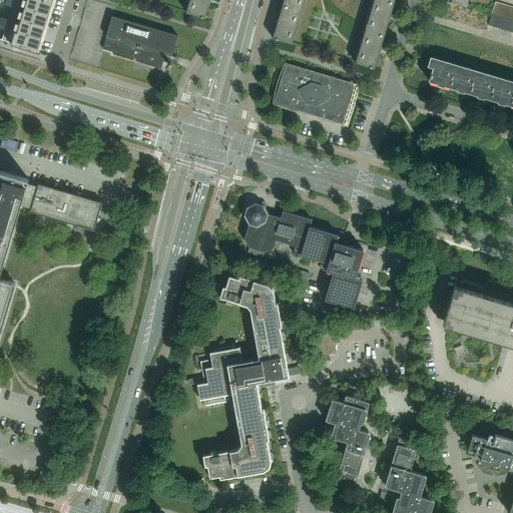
[(14,0),(2,39),(35,49),(40,51),(55,0),(14,0)]
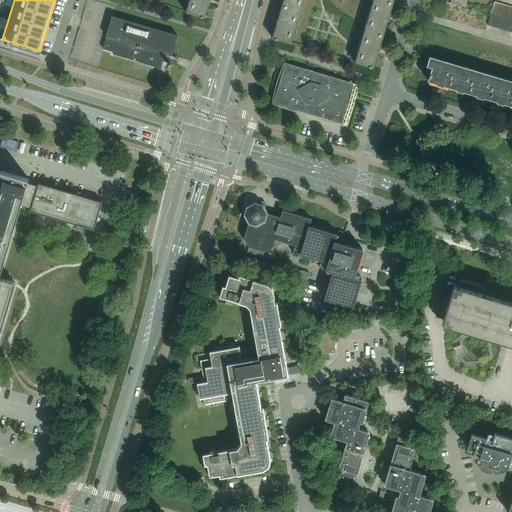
[(189,0),(186,12),(205,18),(210,0),(189,0)]
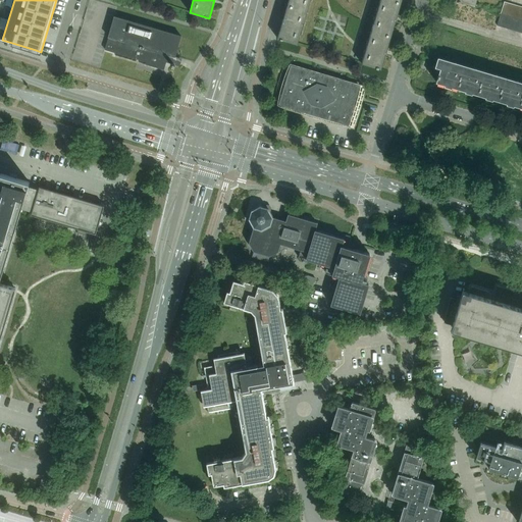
[(288,0),(286,5),(306,11),(309,0),(288,0)]
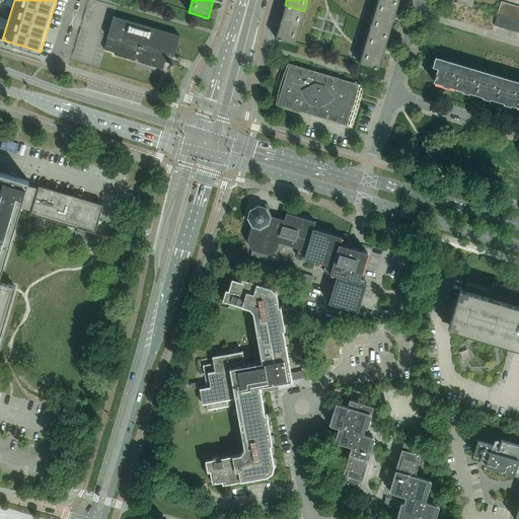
[(389,0),(377,0),(369,29),(388,35),(398,2),(389,0)]
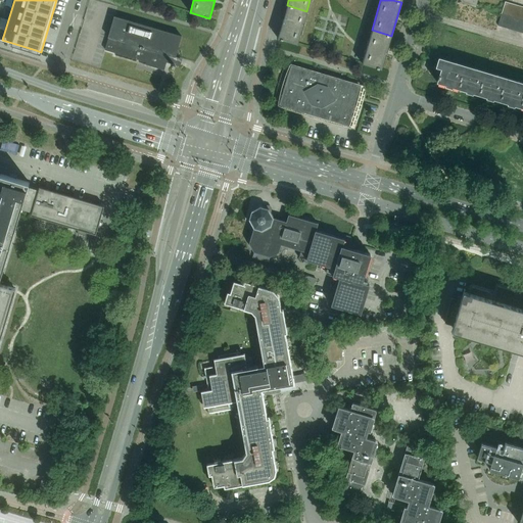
[(505,1),(502,13),(507,15),(511,3),(505,1)]
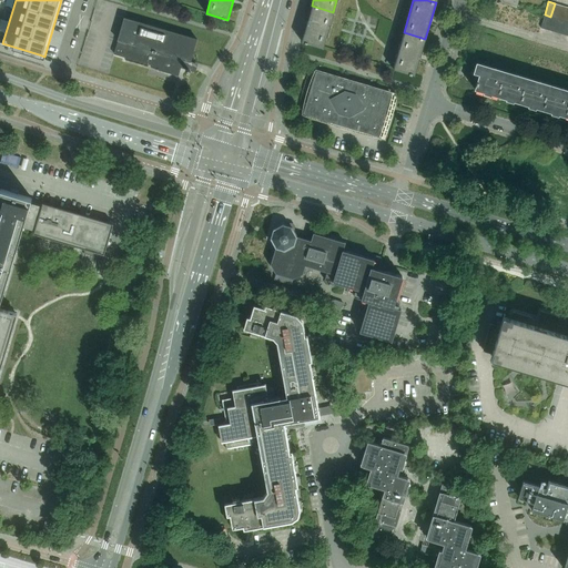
[(555,3),(550,17),(557,19),(560,6),(555,3)]
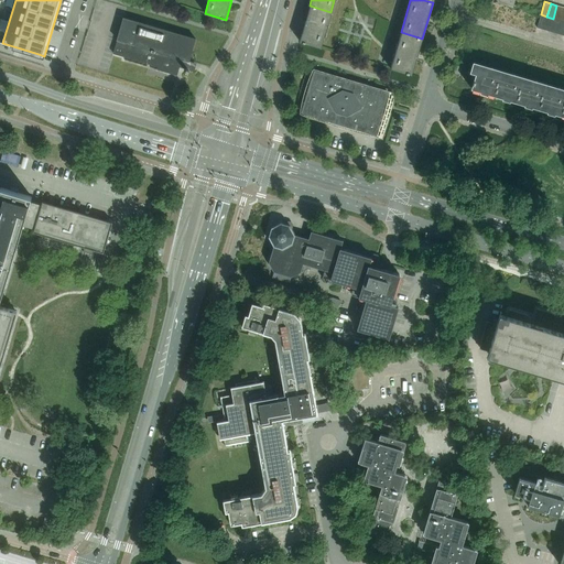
[(300,42),(321,47),(331,12),(310,6),(300,42)]
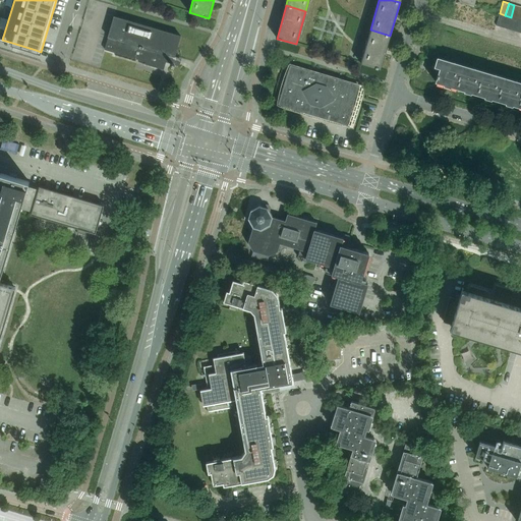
[(514,5),(511,17),(516,18),(520,6),(514,5)]
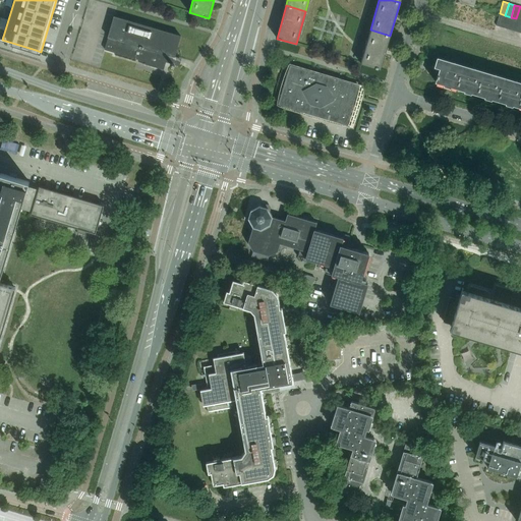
[(500,13),(496,25),(502,27),(505,15),(500,13)]
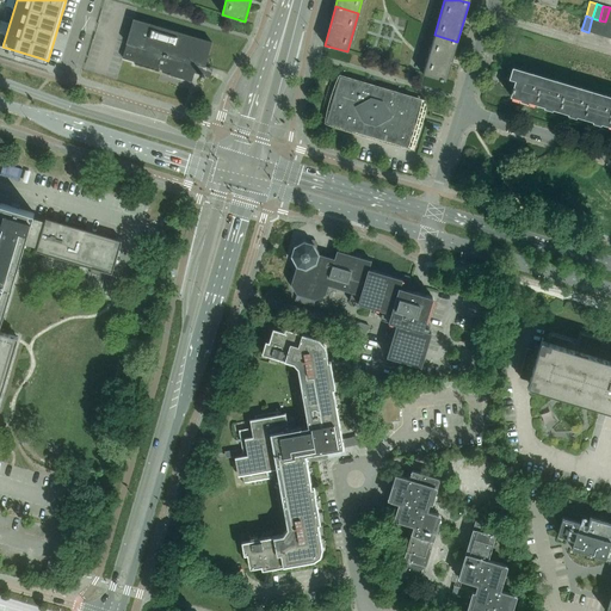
[(592,18),(588,32),(596,34),(599,20),(592,18)]
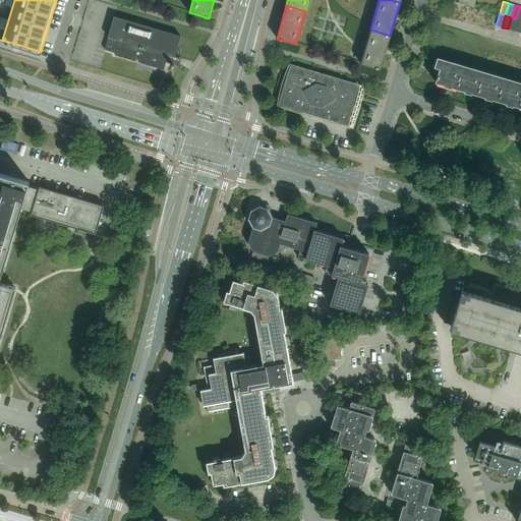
[(180,36),(114,16),(108,37),(105,49),(146,61),(145,64),(164,69),(168,55),(175,57),(180,36)]
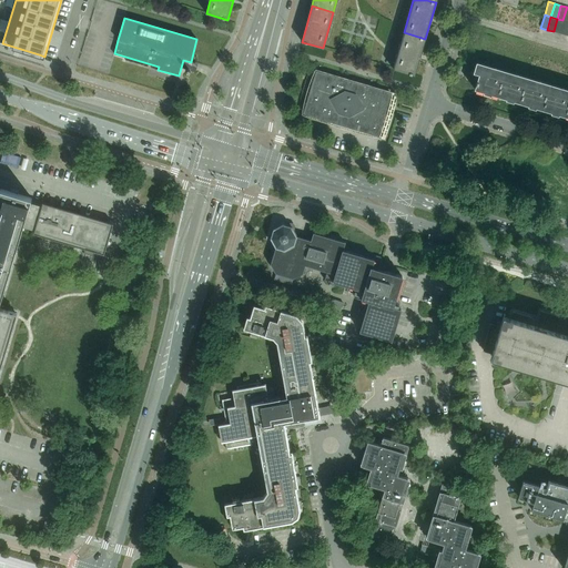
[(557,19),(554,31),(560,33),(564,21),(563,20),(557,19)]
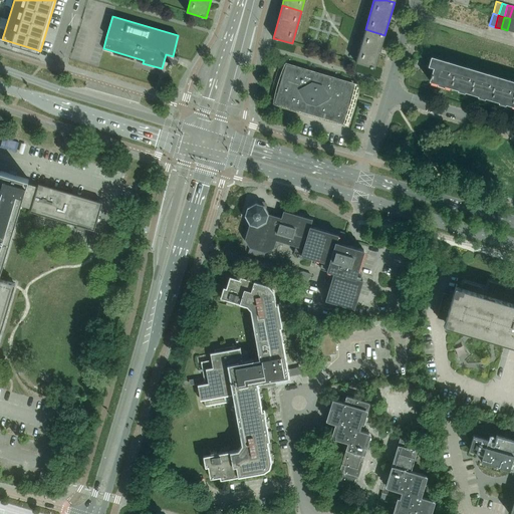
[(375,68),(384,35),(365,29),(355,62),(375,68)]
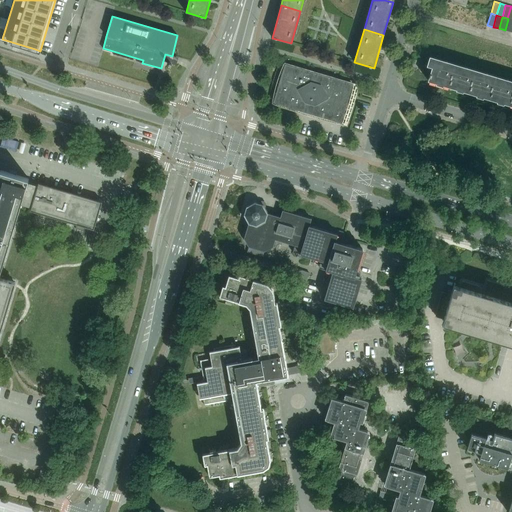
[(511,83),(434,60),(435,57),(429,56),(426,65),(424,64),(421,66),(420,69),(421,72),(424,73),(427,71),(430,72),(428,80),(511,105),(511,83)]
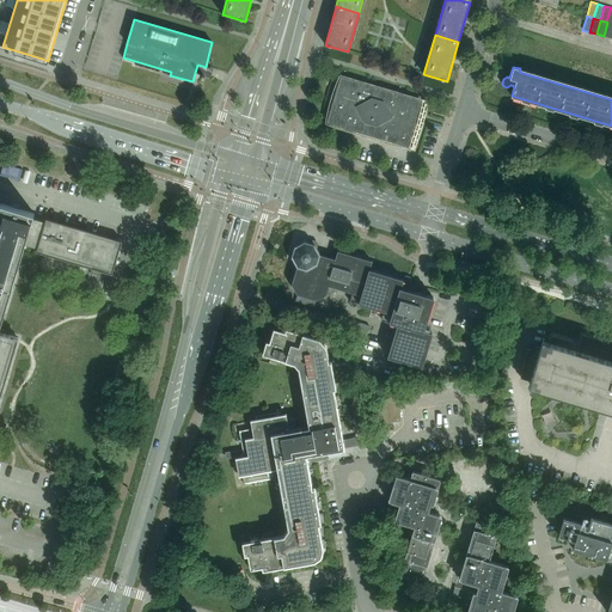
[(373,136),(399,144),(408,146),(421,101),(341,77),(328,122),(373,136)]
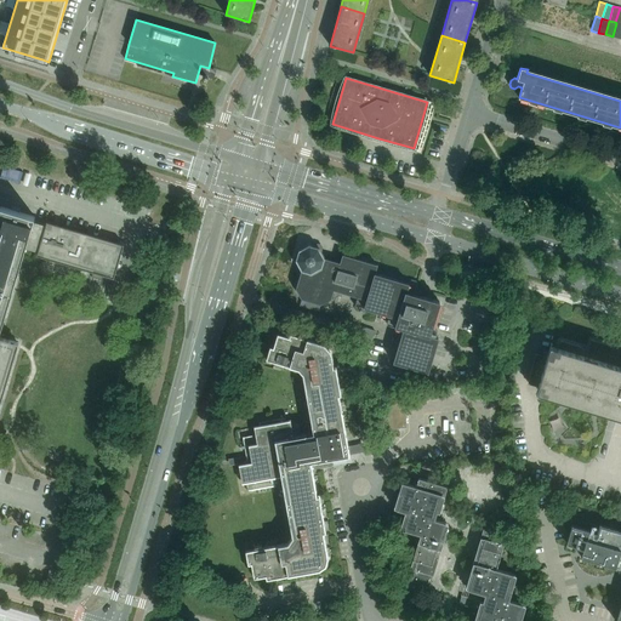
[(23,172),(4,166),(0,177),(20,183),(23,172)]
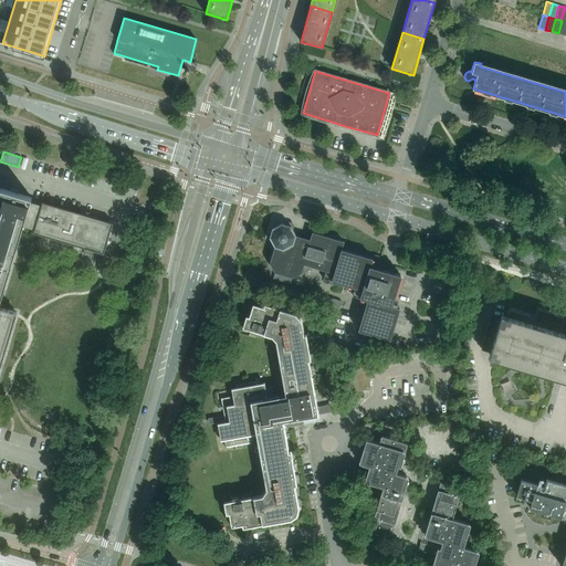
[(109,224),(94,220),(31,201),(32,197),(1,187),(0,190),(0,370),(18,312),(0,306),(0,301),(22,227),(102,250),(109,224)]
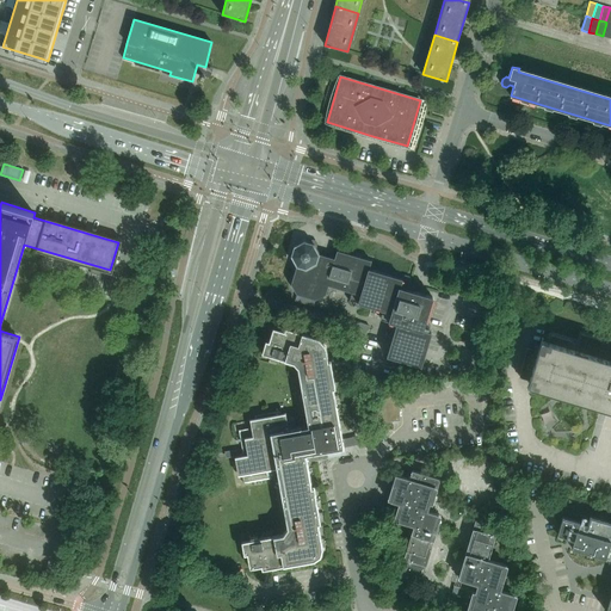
[(421,366),(427,349),(432,333),(424,329),(433,297),(401,287),(403,279),(369,270),(371,261),(338,251),(334,259),(320,254),(320,253),(314,244),(303,240),(292,247),(291,257),(296,266),(291,284),(296,294),(316,300),(326,294),(327,289),(328,289),(331,288),(332,287),(352,292),(350,301),(390,313),(388,321),(396,323),(387,356),(421,366)]
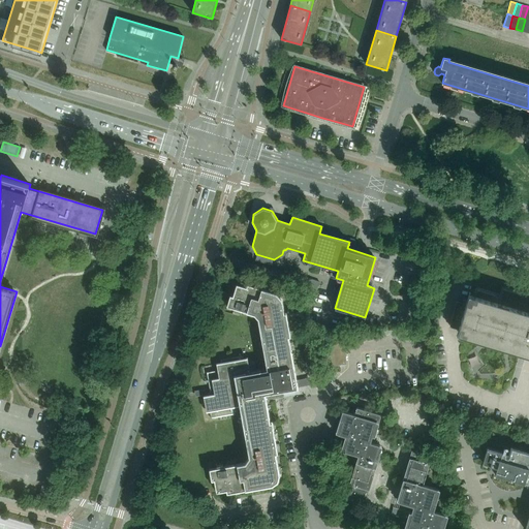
[(271,394),(282,392),(281,390),(297,386),(287,335),(289,335),(285,311),(284,312),(281,298),(276,292),(248,283),(247,286),(237,284),(232,296),(229,294),(226,306),(235,308),(234,310),(241,312),(241,310),(254,314),(257,317),(267,369),(260,370),(260,369),(245,371),(242,355),(221,360),(222,369),(207,372),(211,395),(207,395),(211,417),(235,413),(234,406),(240,405),(250,461),(224,466),(223,463),(217,464),(217,467),(210,468),(212,479),(215,479),(217,491),(227,489),(227,492),(273,485),(277,481),(279,475),(275,453),(277,453),(271,422),(270,422),(265,394),(270,393),(271,394)]
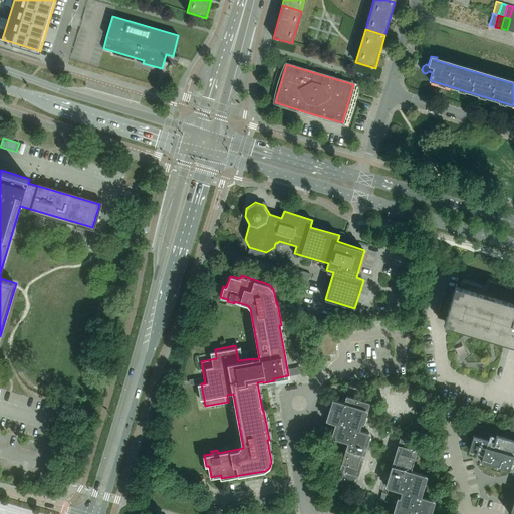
[(513,281),(510,295),(503,293),(506,285),(489,280),(484,296),(479,294),(481,286),(464,281),(462,287),(455,285),(453,295),(444,292),(441,304),(437,317),(445,319),(444,324),(513,345),(513,281)]
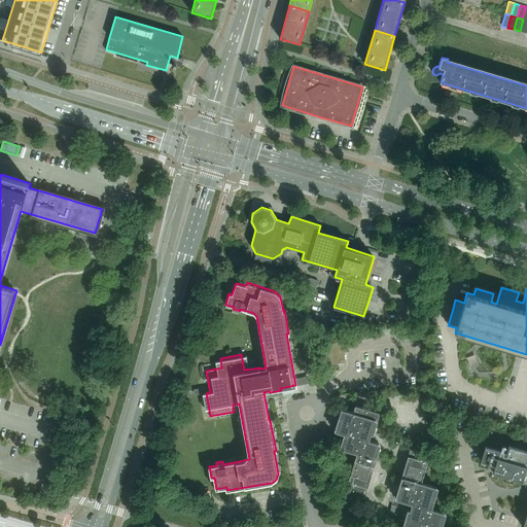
[(444,295),(434,292),(428,312),(437,315),(444,295)]
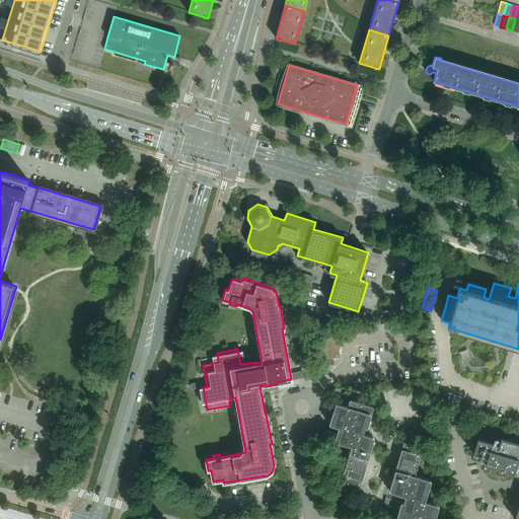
[(336,488),(357,494),(366,465),(364,464),(372,437),(363,434),(364,428),(367,428),(373,406),(350,398),(348,405),(336,402),(334,410),(336,411),(331,425),(341,428),(337,442),(354,447),(344,480),(339,479),(336,488)]
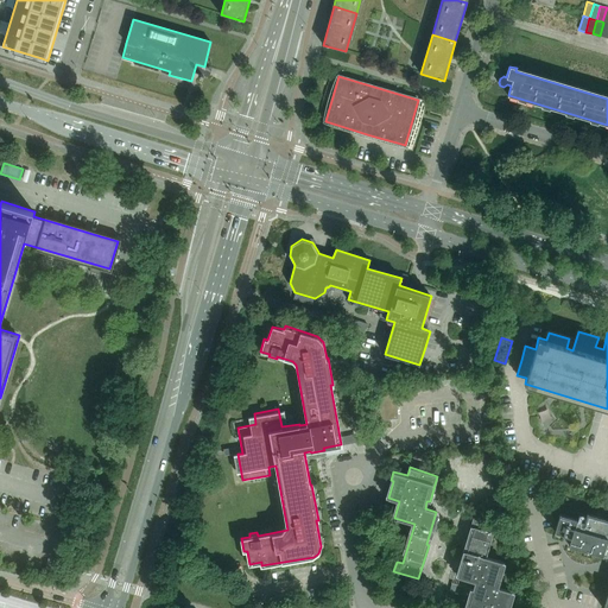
[(607,607),(607,519),(587,513),(584,520),(559,513),(555,532),(570,537),(568,544),(602,555),(602,556),(607,557),(607,588),(602,607),(607,607)]
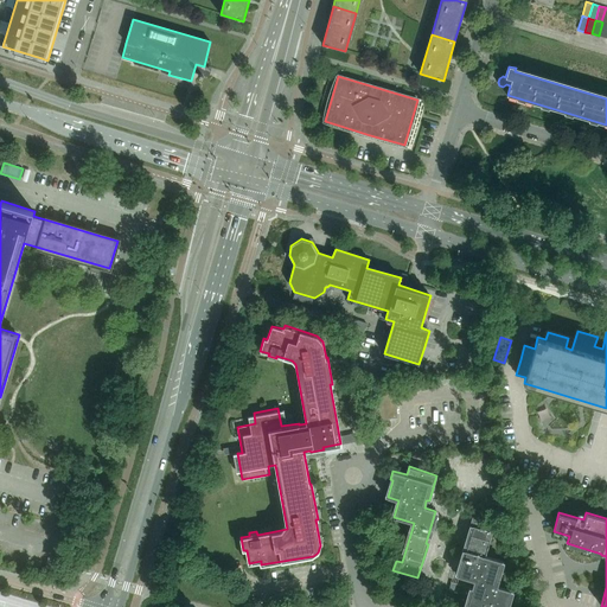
[(473,517),(472,523),(466,542),(467,542),(458,575),(474,580),(472,587),(470,586),(462,606),(508,606),(506,606),(511,590),(498,586),(505,561),(483,555),(490,531),(496,534),(498,524),(473,517)]
